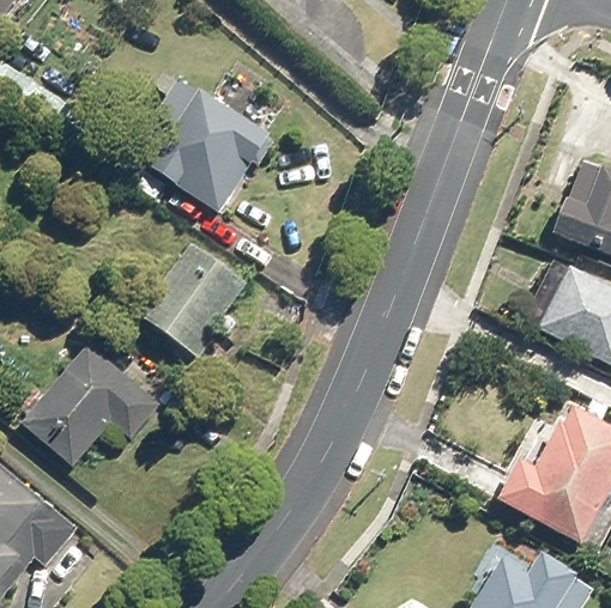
[(0,0),(0,19),(16,0),(0,0)]
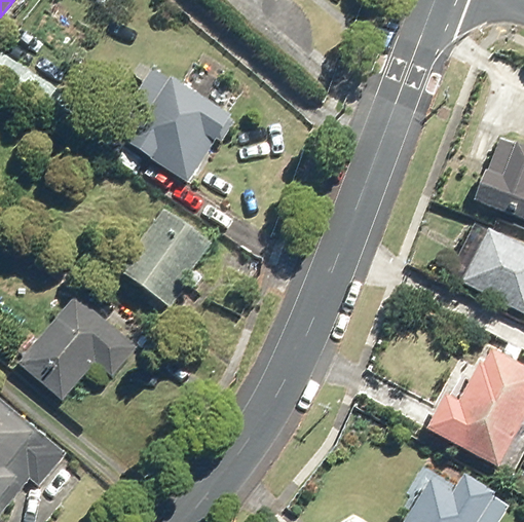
[(88,104),(0,49),(0,82),(74,127),(88,104)]
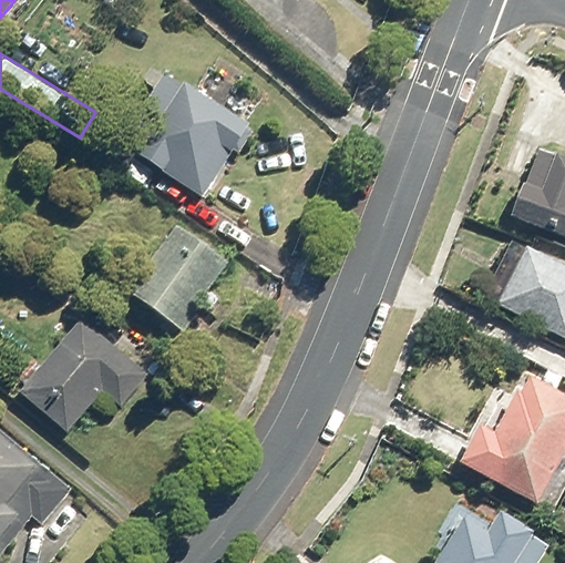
[(202,198),(247,123),(163,73),(117,150),(202,198)]
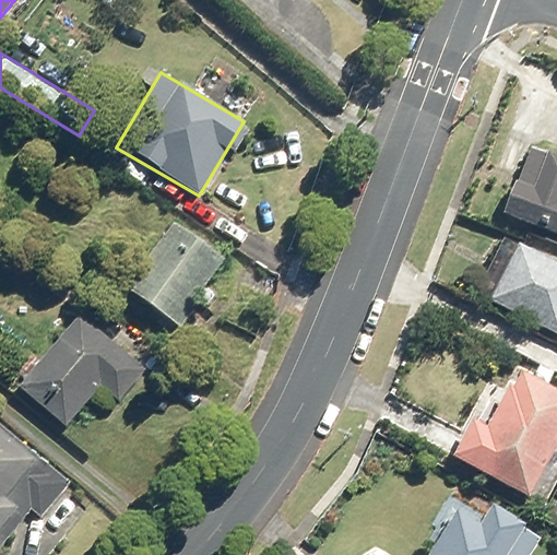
[(556,156),(531,146),(505,211),(556,232),(556,156)]
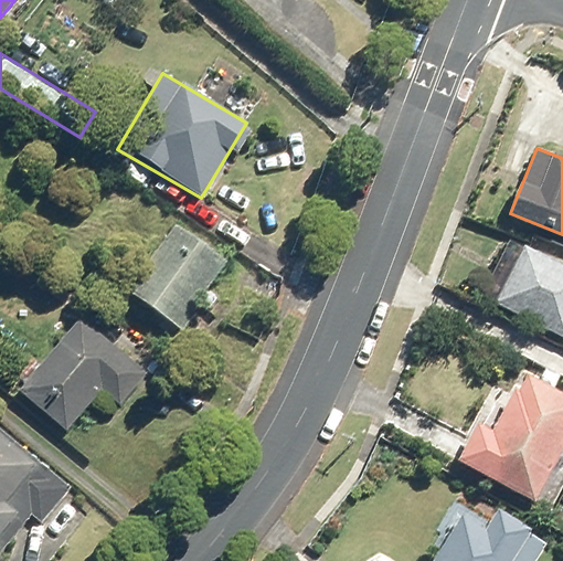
[(172,224),(127,293),(180,328),(226,260),(172,224)]
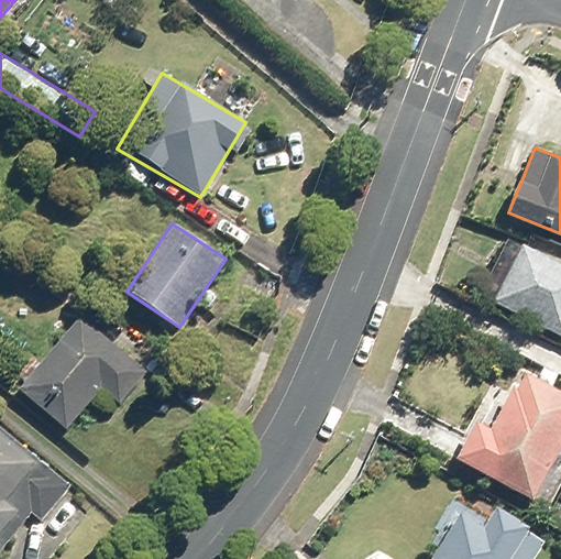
[(560,264),(523,245),(494,300),(560,335),(560,264)]
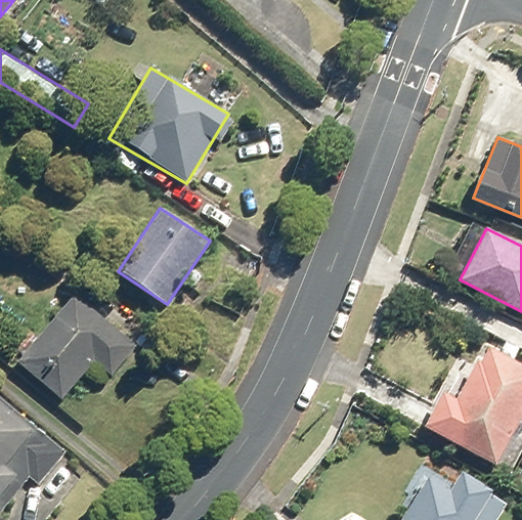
[(77,292),(14,359),(59,400),(96,360),(112,374),(136,346),(77,292)]
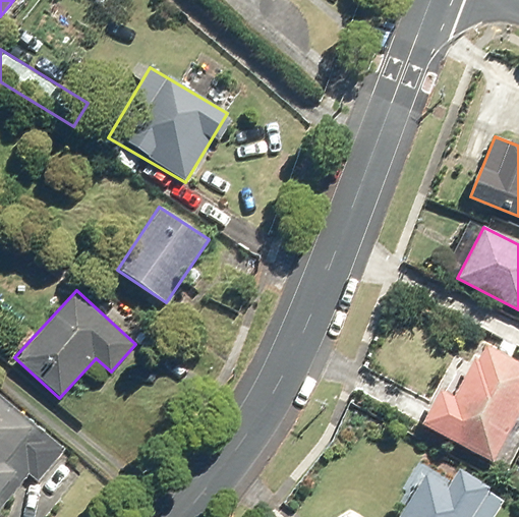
[(419,423),(493,462),(518,412),(518,363),(480,344),(453,396),(439,389),(419,423)]
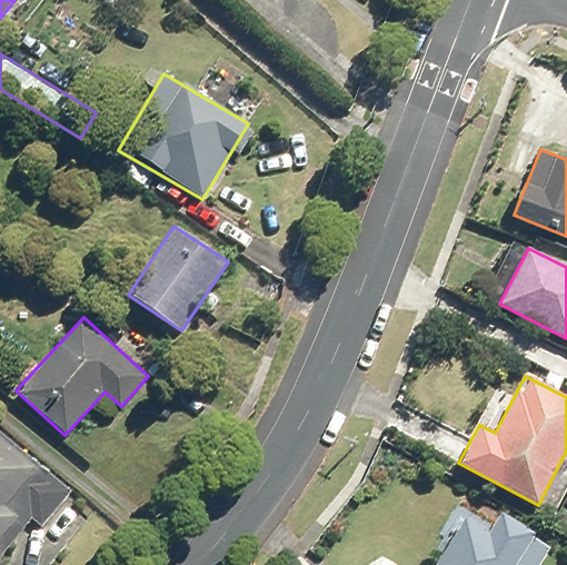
[(0,429),(0,555),(12,564),(73,486),(0,429)]
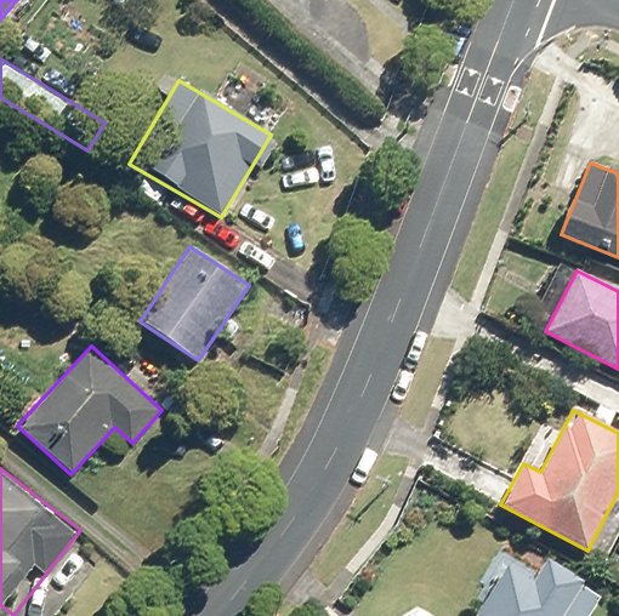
[(470,615),(561,615),(585,579),(547,555),(532,580),(504,563),(470,615)]
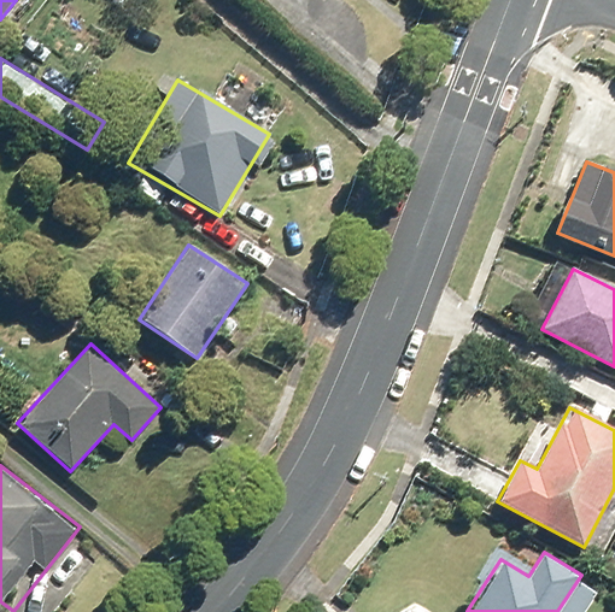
All buildings are outlined.
